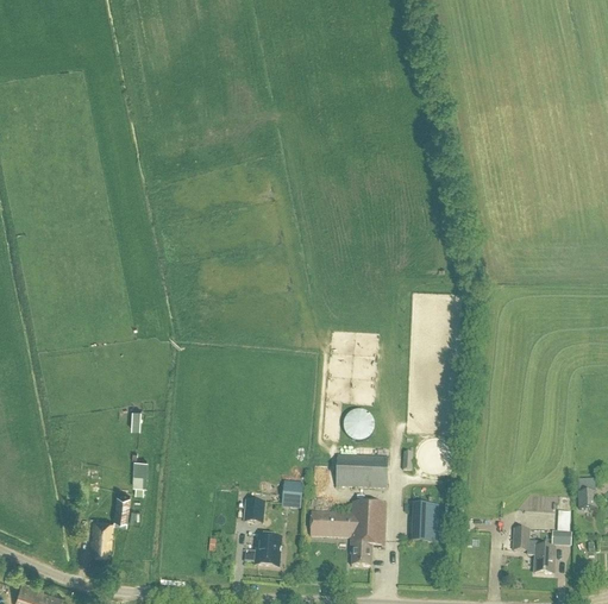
[(357,440),(359,440),(362,440),(364,439),(367,438),(368,436),(370,435),(371,433),(373,432),(374,429),(374,427),(374,425),(374,422),(374,420),(373,417),(371,416),(370,414),(368,413),(367,411),(364,410),(362,409),(359,409),(357,409),(355,409),(353,410),(351,411),(349,413),(348,414),(346,416),(345,417),(344,420),(343,422),(343,425),(343,427),(344,429),(345,432),(346,433),(348,435),(349,436),(351,438),(353,439),(355,440),(357,440)]
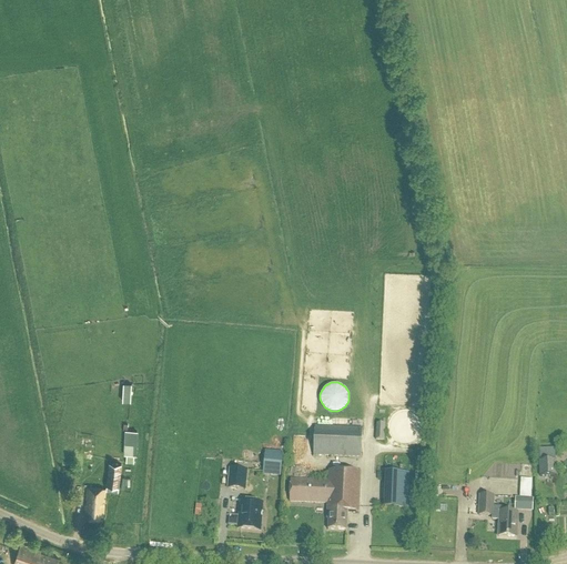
[(384,437),(384,421),(375,421),(374,436),(384,437)]
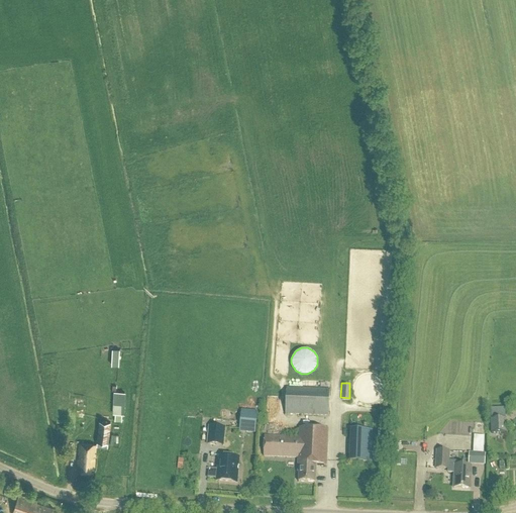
[(328,413),(329,386),(288,384),(286,411),(328,413)]
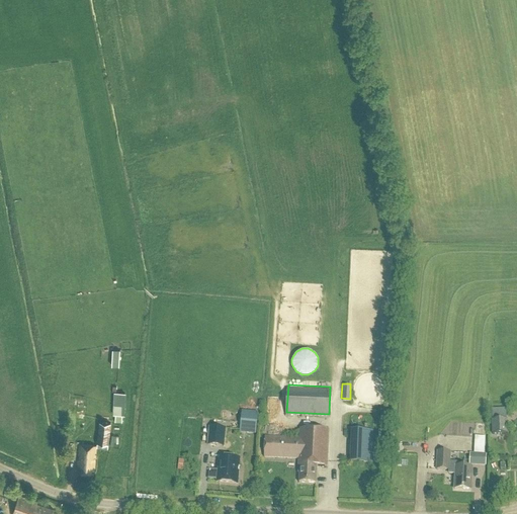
[(238,421),(238,413),(226,412),(225,420),(238,421)]
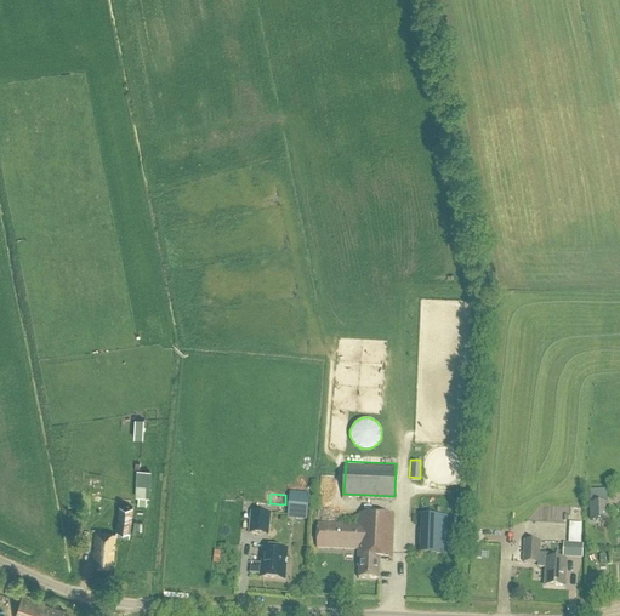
[(326,503),(319,503),(319,512),(334,511),(334,495),(326,496),(326,503)]
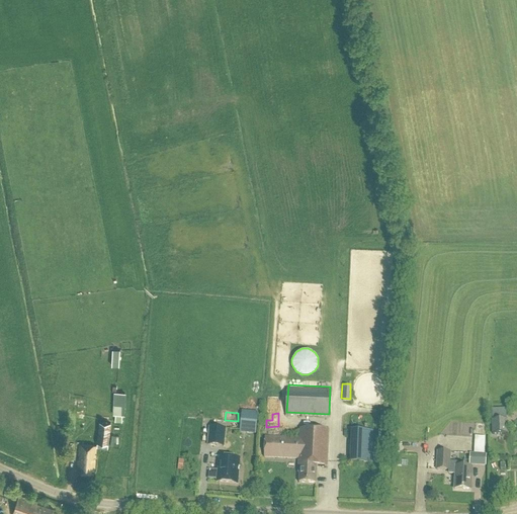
[(99,417),(96,444),(107,444),(109,418),(99,417)]
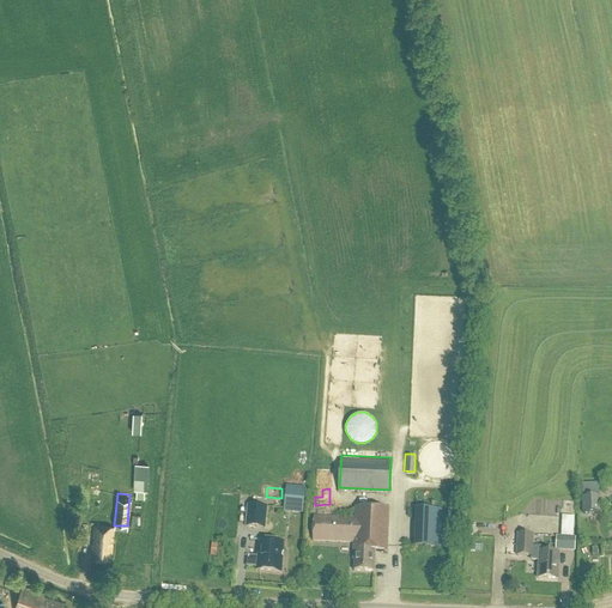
[(582,494),(582,510),(600,511),(600,494),(582,494)]
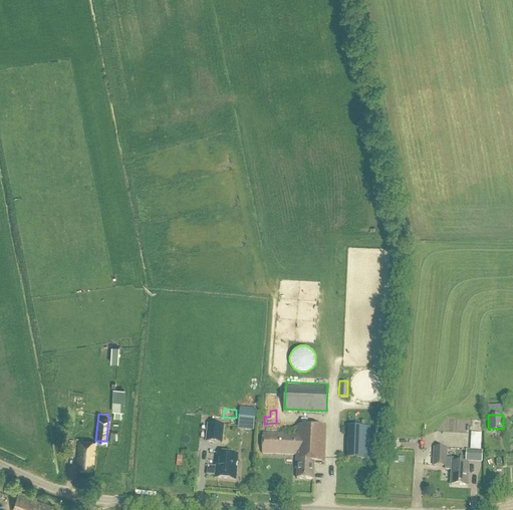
[(253,426),(254,417),(240,416),(239,425),(253,426)]
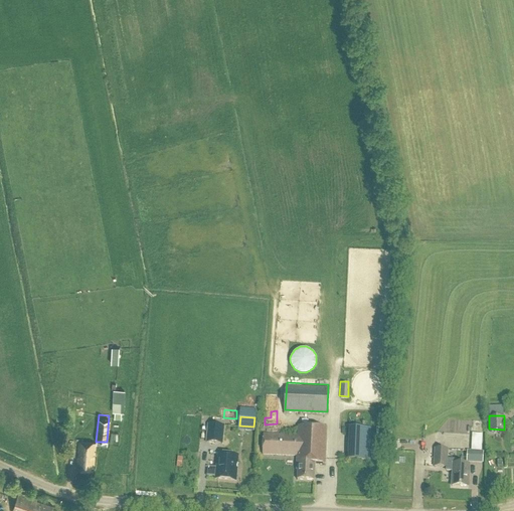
[(222,442),(224,422),(207,421),(205,440),(222,442)]
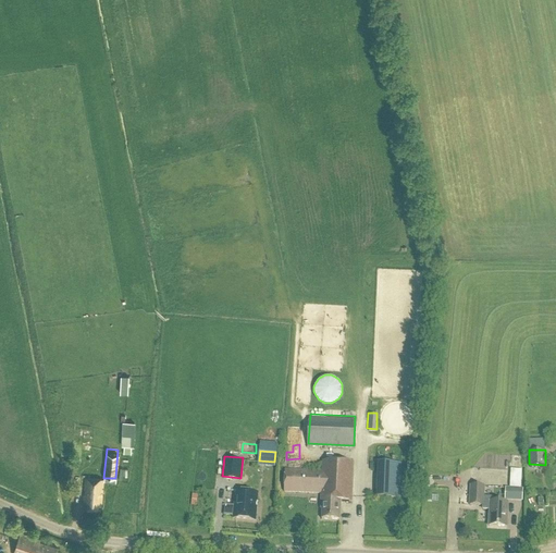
[(349,501),(351,463),(322,462),(321,469),(284,467),(283,491),(319,492),(318,506),(320,506),(319,517),(337,518),(338,501),(349,501)]
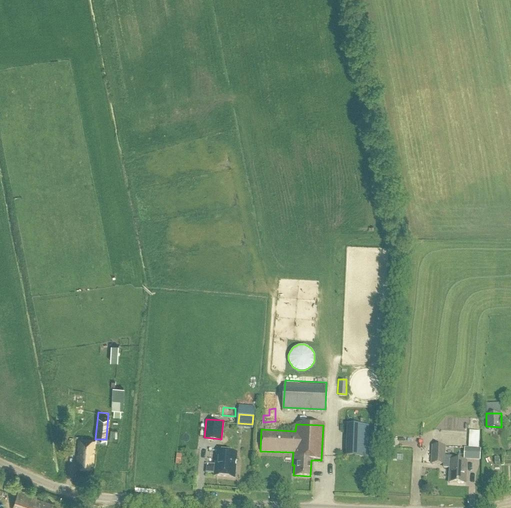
[(366,458),(367,426),(347,425),(345,457),(366,458)]
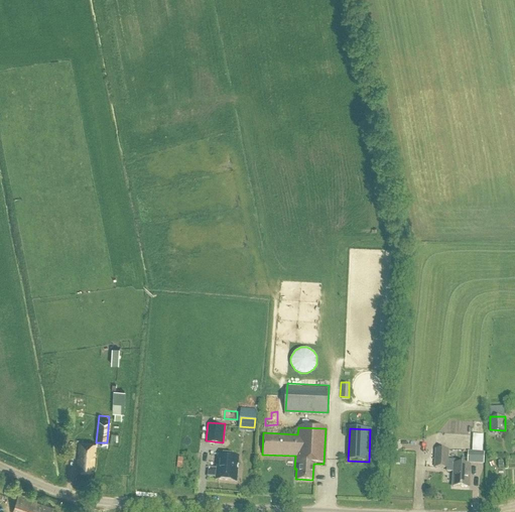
[(473,432),(472,449),(482,449),(482,432),(473,432)]
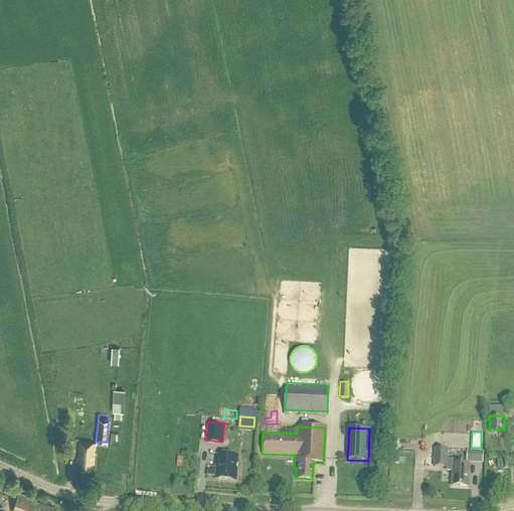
[(92,465),(94,441),(78,439),(77,450),(79,450),(79,455),(77,455),(76,464),(78,464),(78,467),(89,468),(89,465),(92,465)]
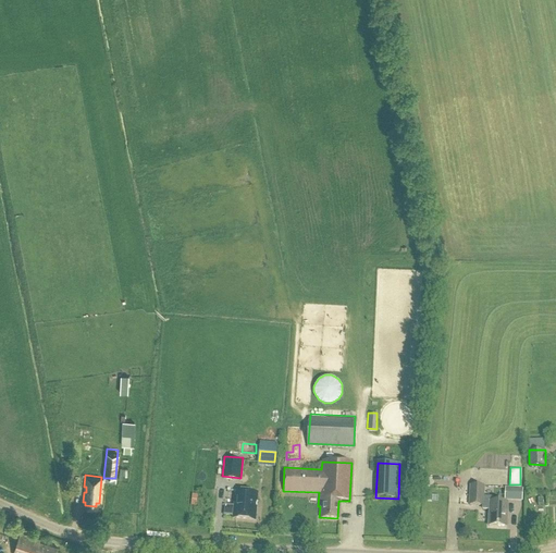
[(483,493),(484,483),(469,482),(468,503),(482,503),(483,503),(483,493)]
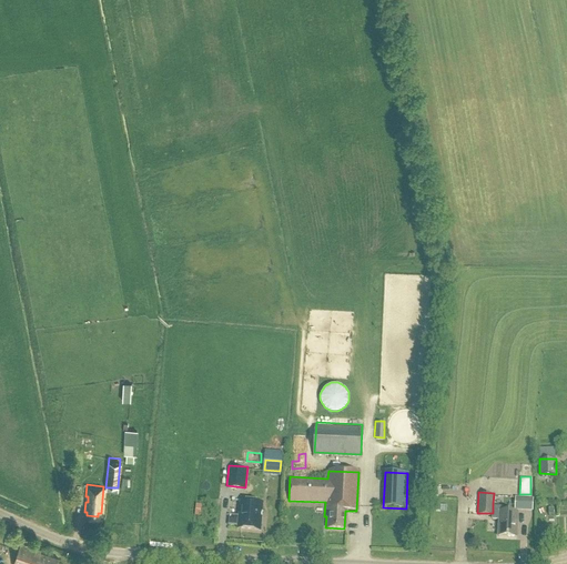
[(532,509),(533,495),(515,494),(514,507),(532,509)]
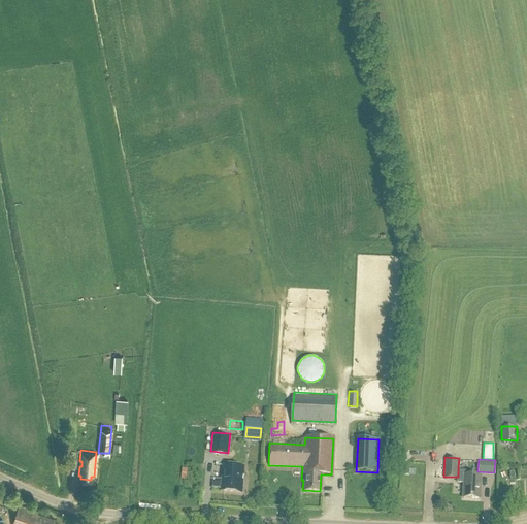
[(242,491),(245,463),(223,460),(220,489),(242,491)]
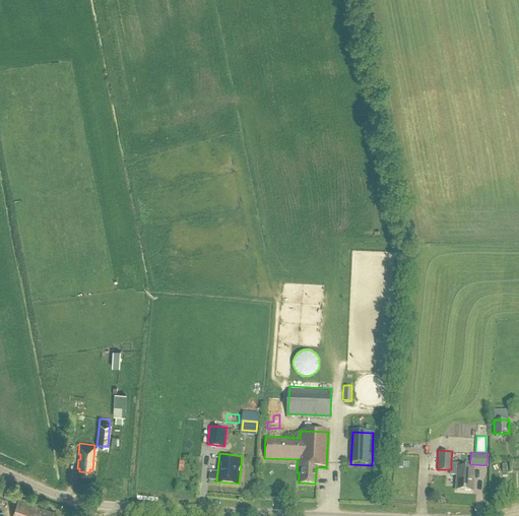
[(450,469),(450,471),(456,472),(455,489),(471,489),(472,465),(458,464),(458,460),(451,460),(451,469),(450,469)]
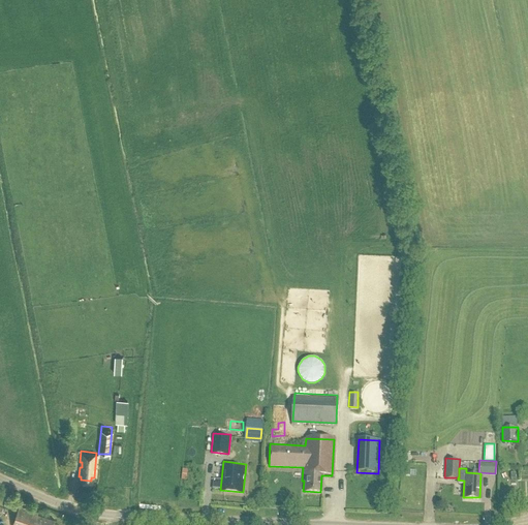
[(24,524),(52,524),(55,518),(37,511),(38,508),(20,501),(12,521),(24,524)]
